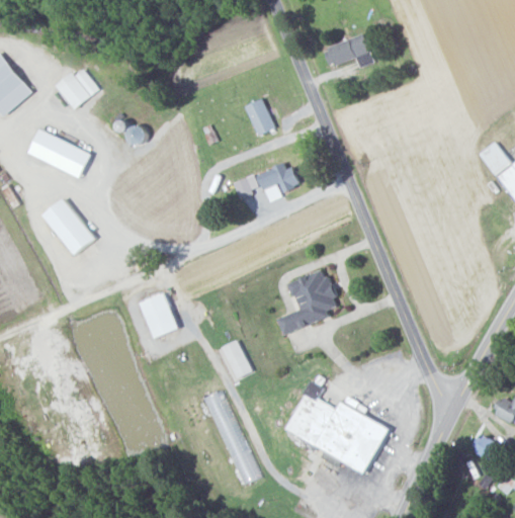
[(373,62),(363,32),(323,48),(330,66),(355,57),(358,67),(373,62)]
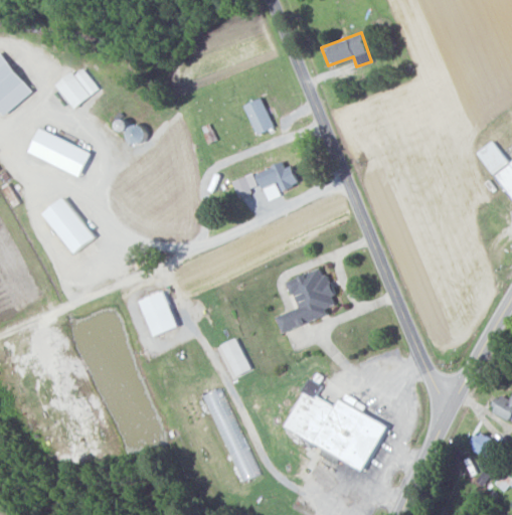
[(0,113),(2,116),(31,92),(0,51),(0,113)]
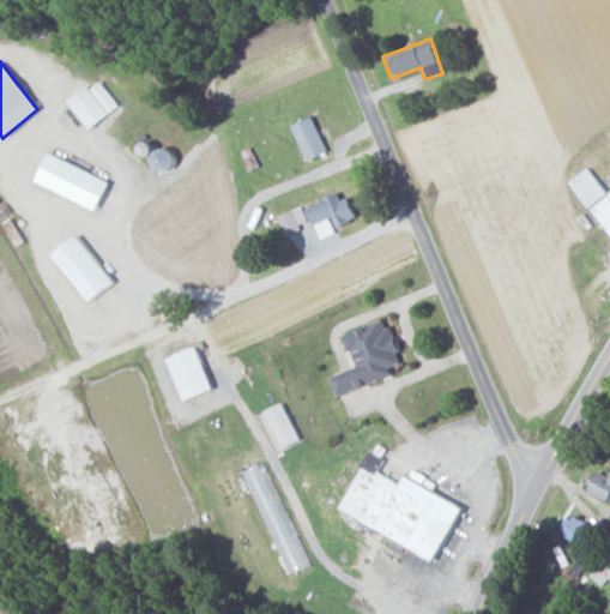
[(85,85),(66,97),(84,128),(116,108),(100,80),(86,88),(85,85)]
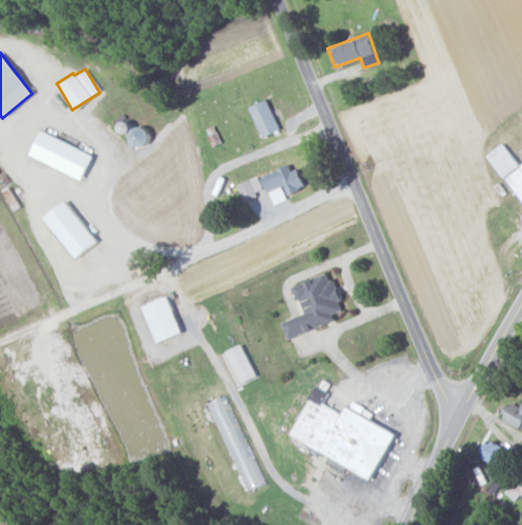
[(258,136),(277,130),(267,99),(249,106),(258,136)]
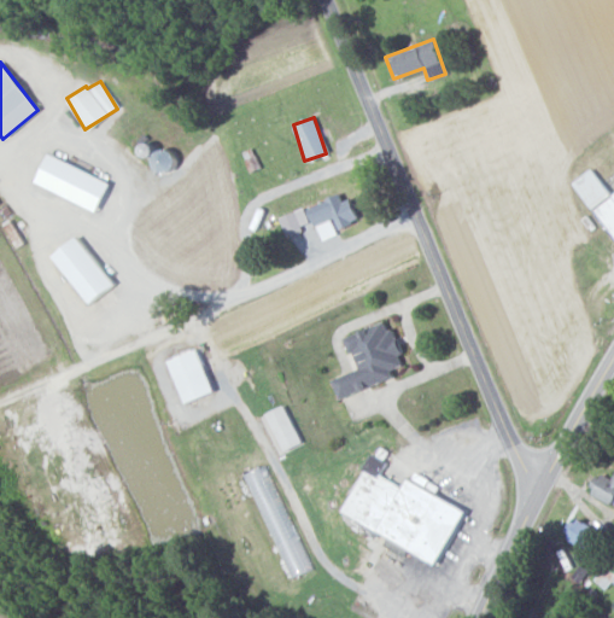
[(95,211),(109,181),(45,153),(33,184),(95,211)]
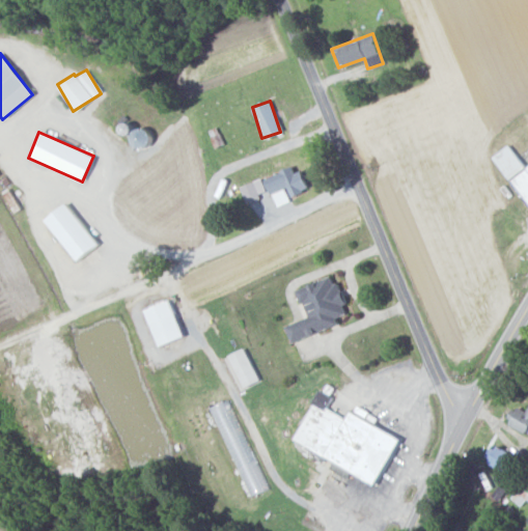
[(527,164),(524,167),(506,144),(491,157),(527,204),(527,164)]
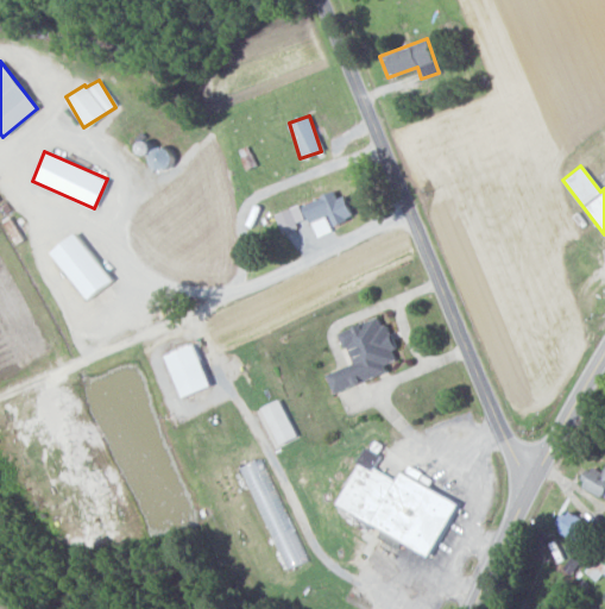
[(336,198),(334,192),(301,205),(308,221),(327,214),(332,225),(352,217),(344,195),(336,198)]
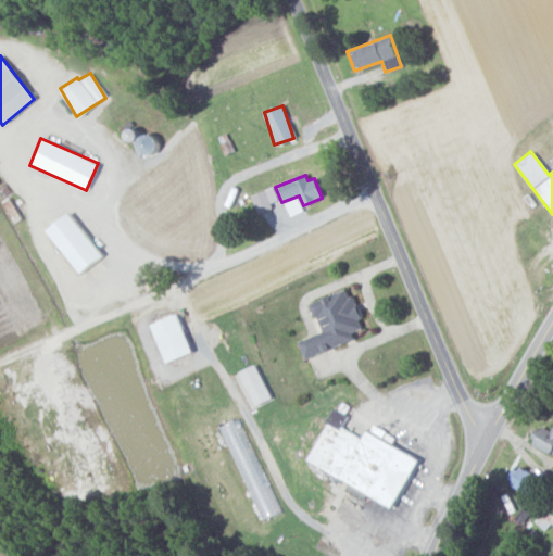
[(249,194),(256,213),(278,205),(272,186),(249,194)]
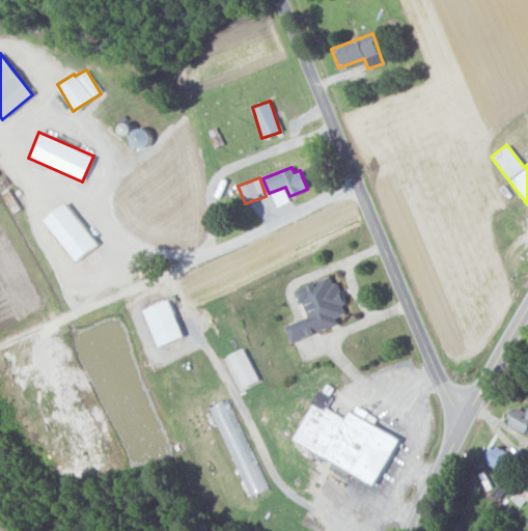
[(76,261),(98,244),(64,202),(43,220),(76,261)]
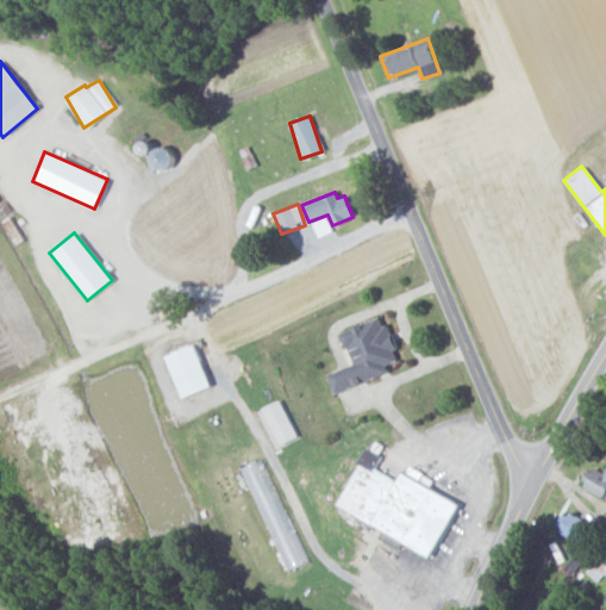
[(333,393),(388,372),(385,365),(395,361),(392,350),(394,349),(380,316),(338,332),(351,365),(326,374),(333,393)]
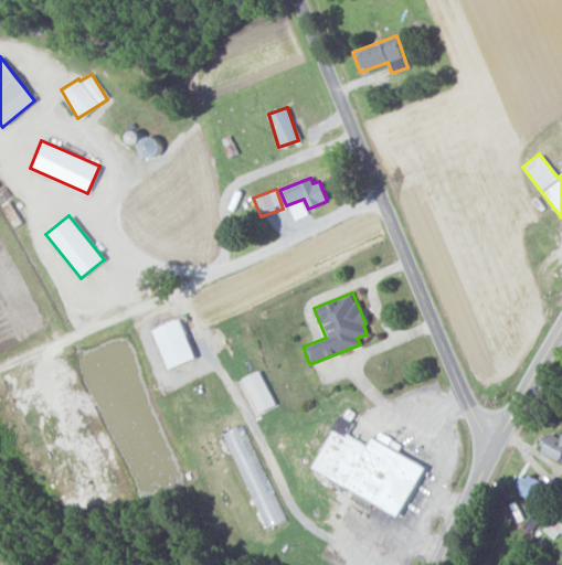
[(168,369),(194,358),(179,319),(152,329),(168,369)]
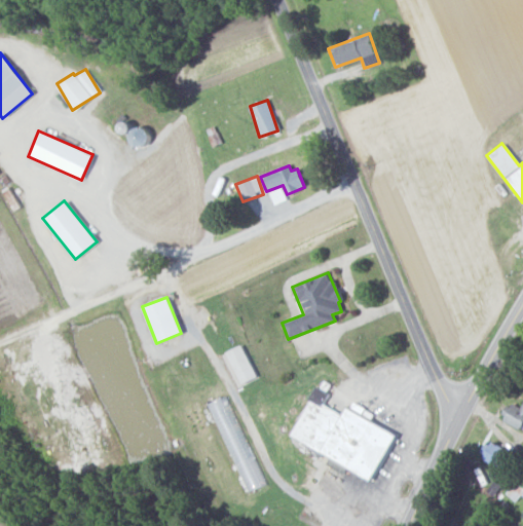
[(219,354),(234,386),(256,376),(239,344),(219,354)]
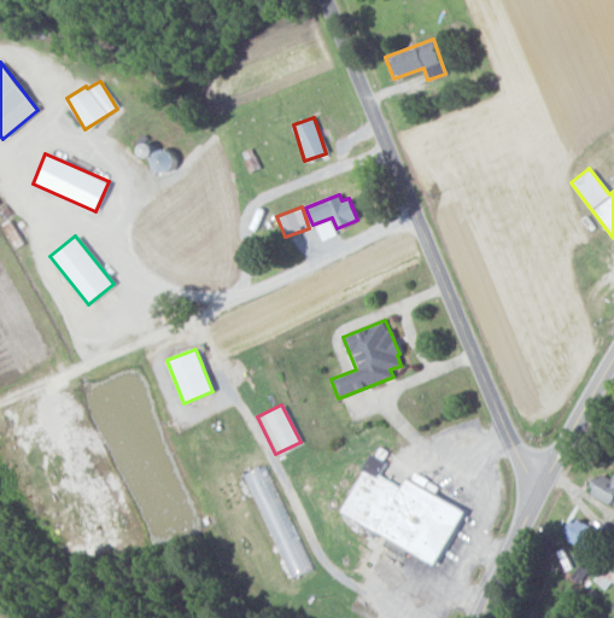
[(437,564),(463,509),(428,491),(433,482),(413,472),(409,479),(402,476),(398,484),(378,474),(384,462),(369,454),(339,514),(437,564)]
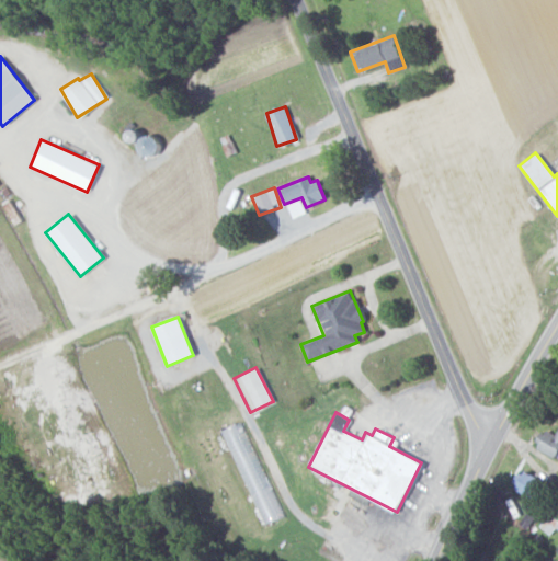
[(557,426),(554,436),(542,430),(533,447),(557,459),(557,426)]
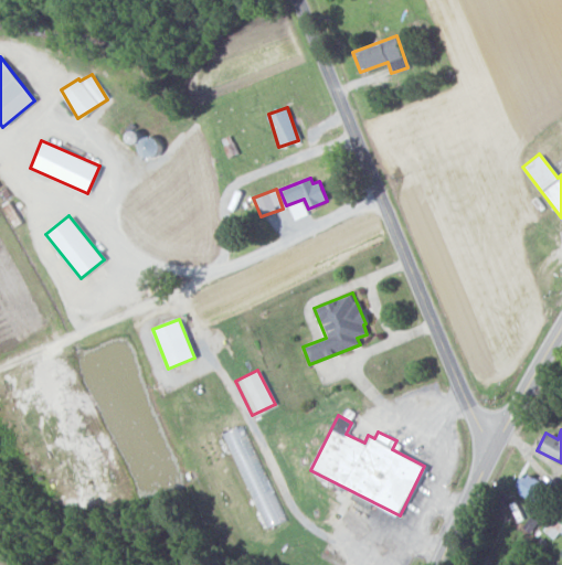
[(543,484),(526,473),(515,492),(533,502),(543,484)]
